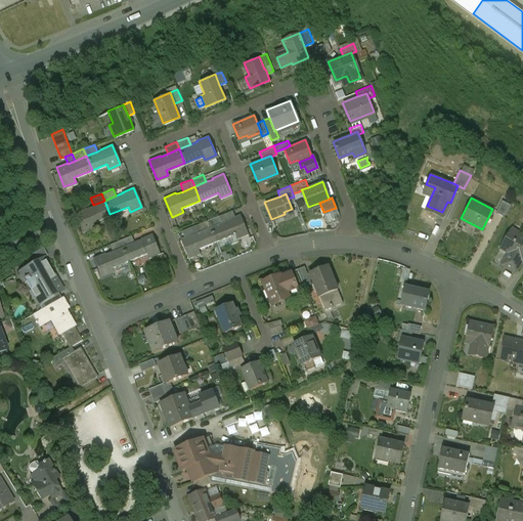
[(502,199),(495,211),(503,215),(510,203),(502,199)]
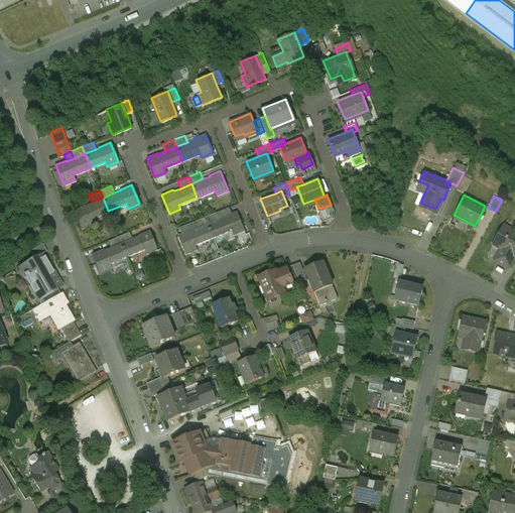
[(92,202),(85,205),(84,204),(73,209),(81,228),(92,223),(90,219),(108,211),(103,198),(92,202)]
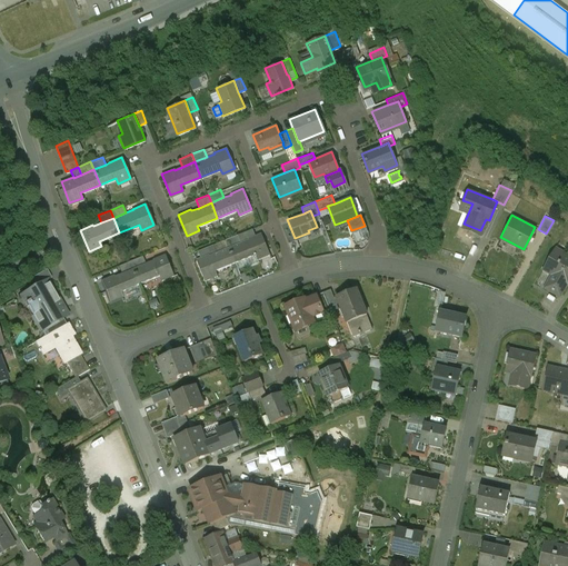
[(241,241),(228,246),(235,261),(255,252),(257,258),(269,252),(260,231),(248,237),(248,238),(241,241)]
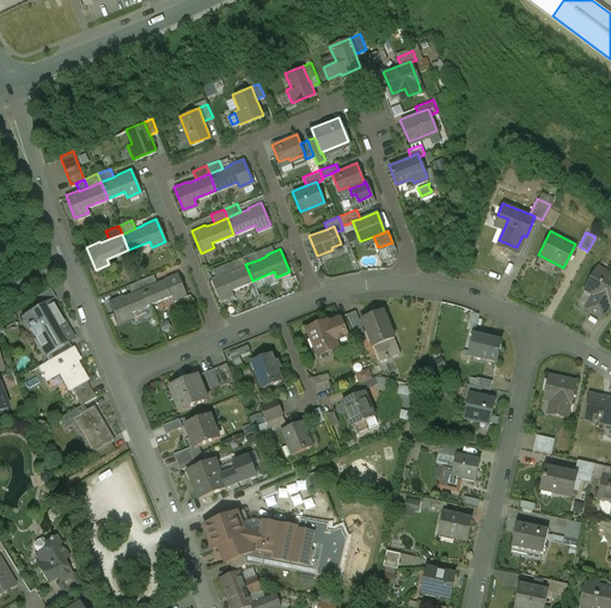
[(256,250),(243,256),(245,264),(260,259),(256,250)]
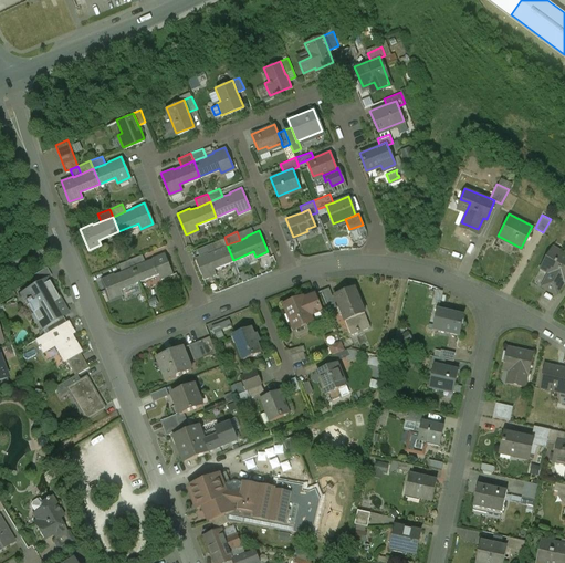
[(225,237),(211,241),(215,250),(227,244),(225,237)]
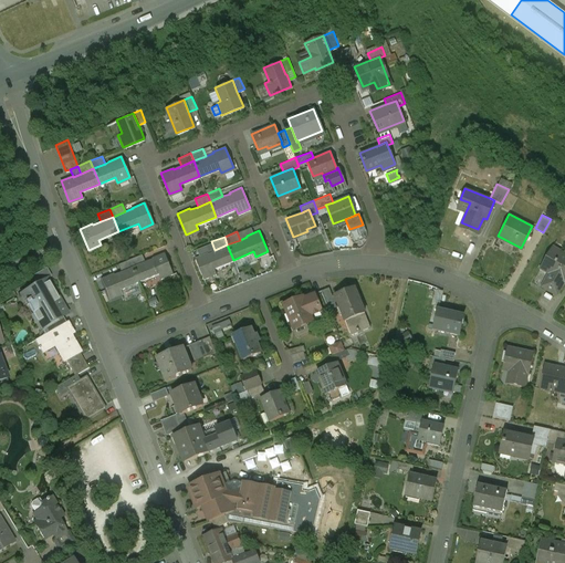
[(215,250),(208,252),(207,251),(195,257),(203,278),(216,273),(213,268),(233,260),(227,244),(215,250)]
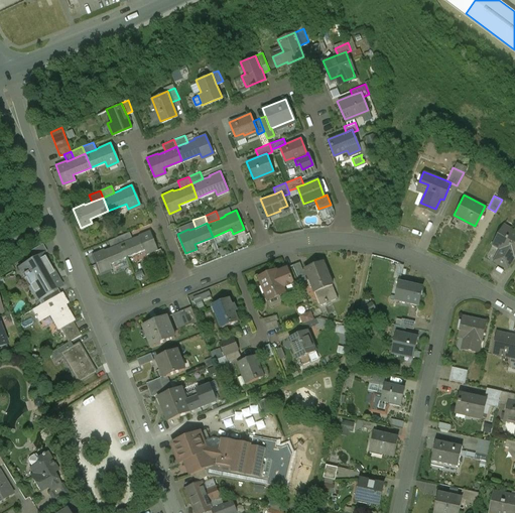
[(514,234),(501,226),(492,242),(503,249),(496,261),(506,266),(513,255),(514,256),(514,255),(514,234)]
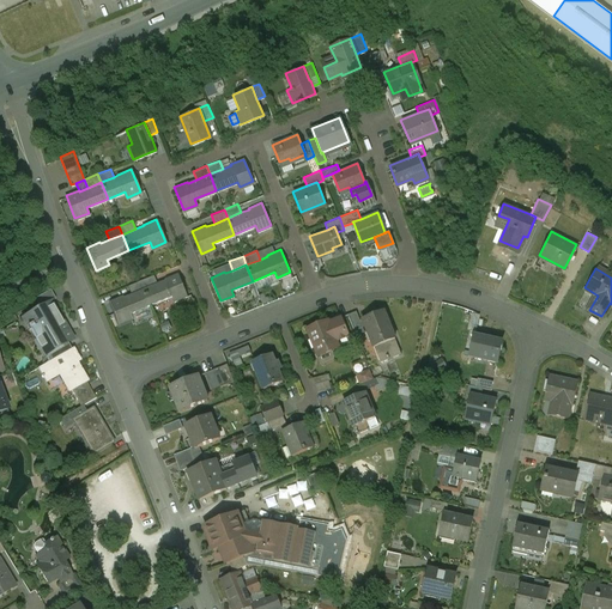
[(157,281),(144,287),(150,303),(171,294),(174,300),(187,294),(177,272),(164,276),(164,278),(157,281)]
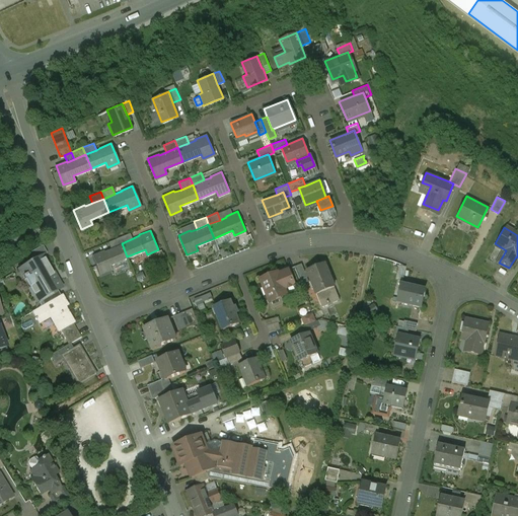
[(130,231),(119,236),(122,243),(133,238),(130,231)]
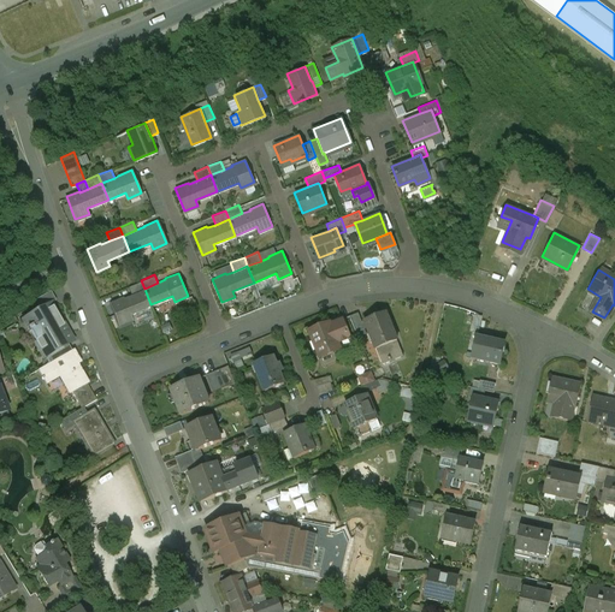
[(141,280),(128,285),(130,293),(145,289),(141,280)]
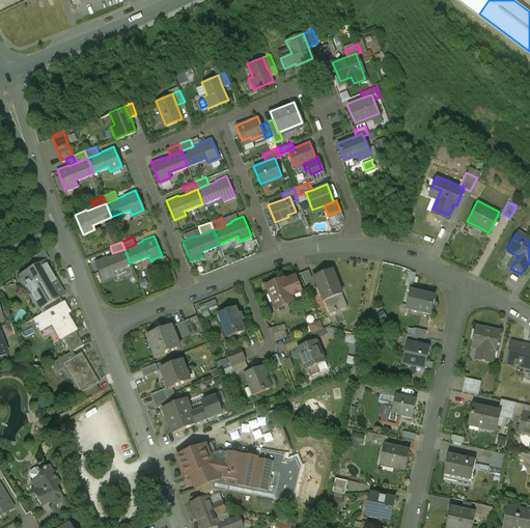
[(43,249),(29,256),(34,265),(43,259),(43,260),(48,257),(43,249)]
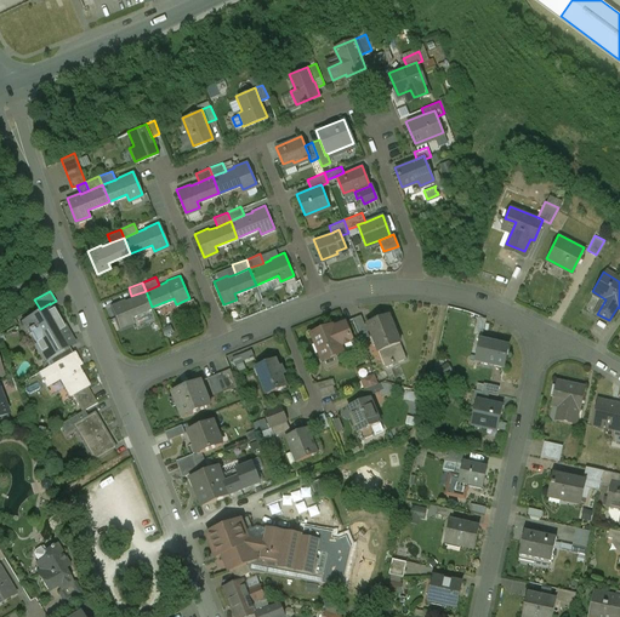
[(131,296),(124,300),(123,298),(109,304),(119,327),(132,321),(130,316),(152,307),(146,291),(131,296)]
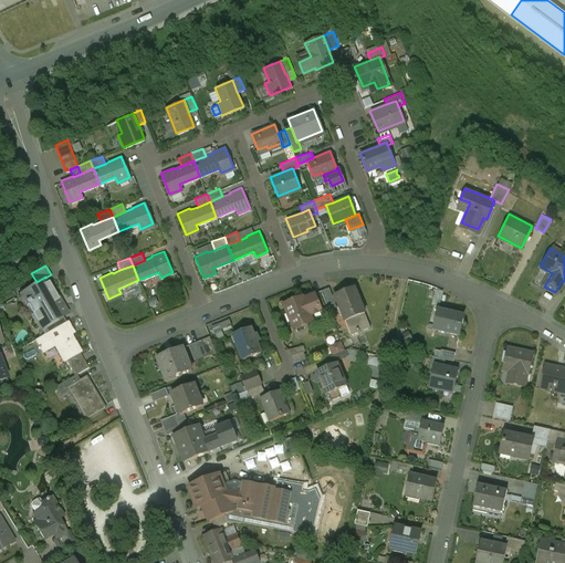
[(37,282),(22,291),(42,325),(60,316),(62,314),(58,306),(60,305),(55,298),(56,298),(45,278),(45,277),(37,282)]
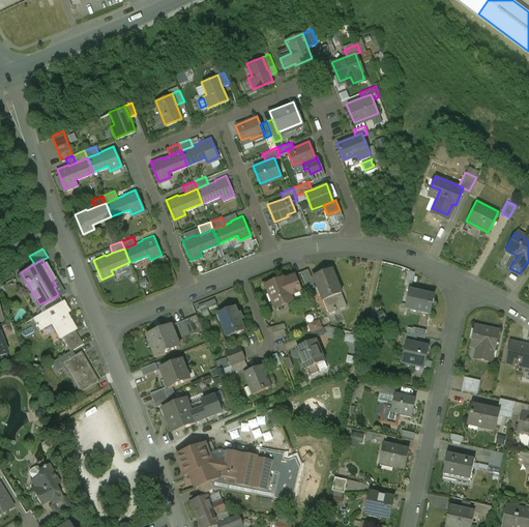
[(323,270),(313,274),(313,275),(323,299),(330,296),(335,309),(346,304),(341,291),(331,267),(329,268),(323,271),(323,270)]
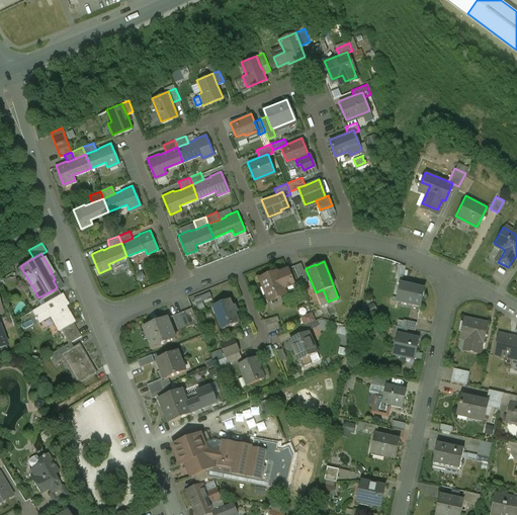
[(300,262),(293,265),(298,278),(306,275),(300,262)]
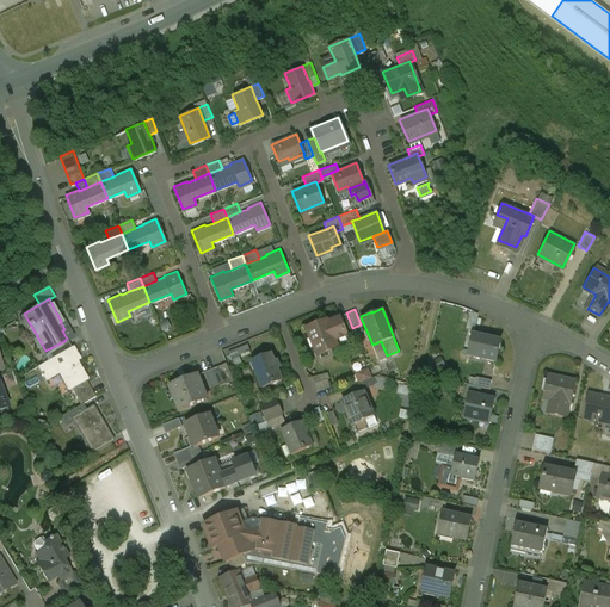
[(352,328),(346,313),(338,315),(338,316),(343,327),(345,330),(352,328)]
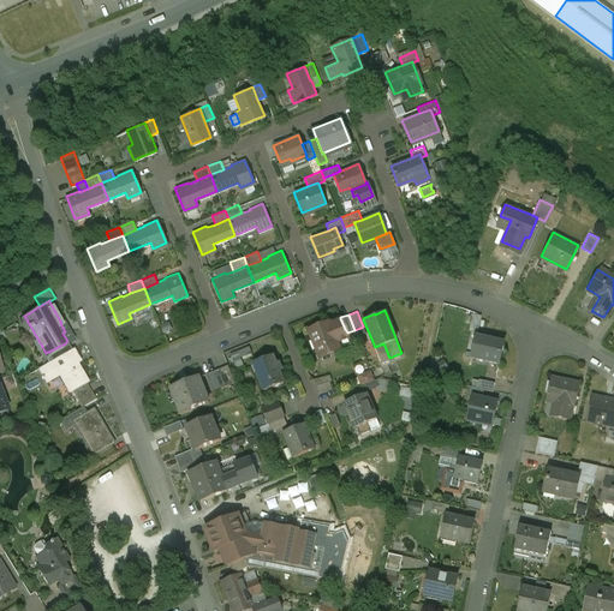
[(345,329),(340,318),(329,323),(334,334),(344,330),(345,329)]
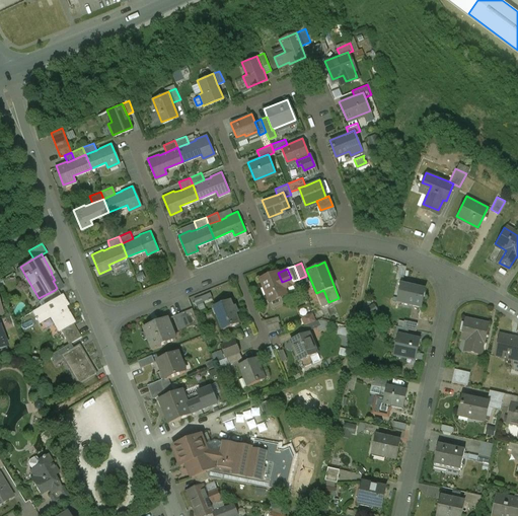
[(277,271),(260,278),(269,300),(286,293),(282,282),(278,273),(277,271)]
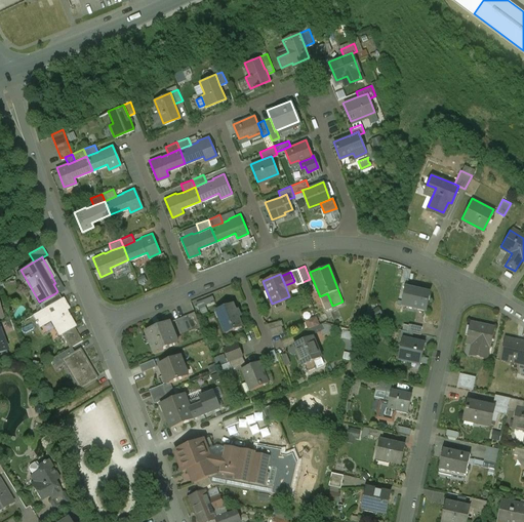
[(429,291),(405,285),(401,304),(402,305),(403,302),(415,304),(414,307),(425,310),(429,291)]
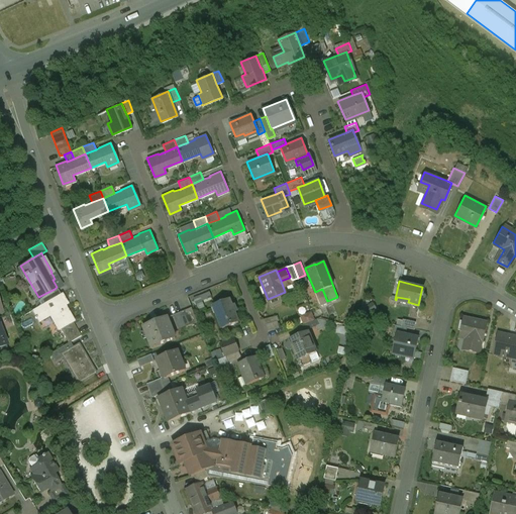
[(55,289),(38,297),(41,302),(57,294),(55,289)]
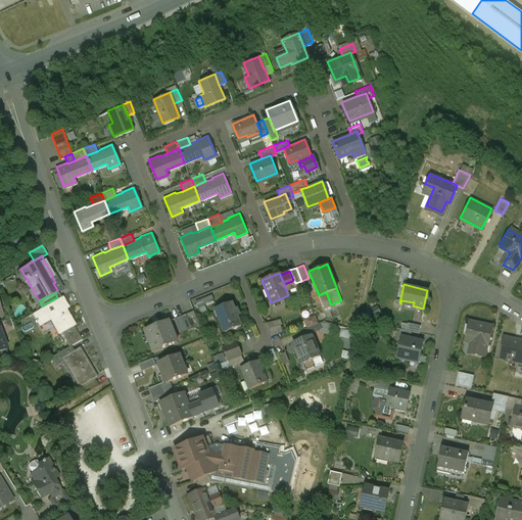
[(214,292),(196,298),(199,304),(216,298),(214,292)]
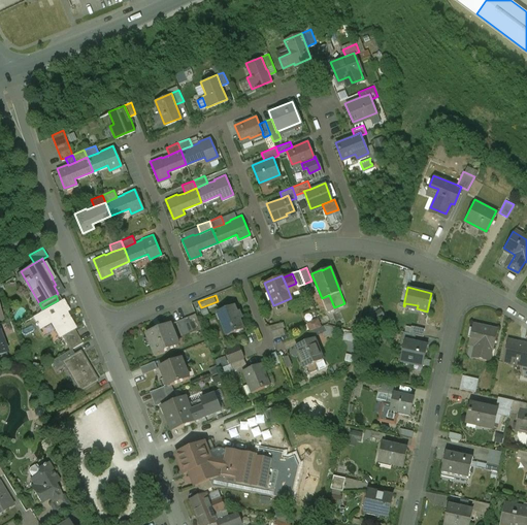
[(42,308),(31,316),(37,326),(48,320),(58,336),(61,335),(73,328),(74,327),(62,305),(65,304),(61,298),(42,308)]
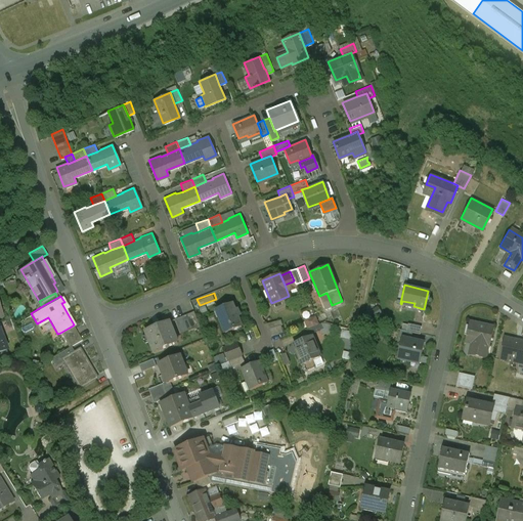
[(231,302),(215,308),(224,332),(241,326),(236,315),(240,314),(236,307),(234,308),(231,302)]
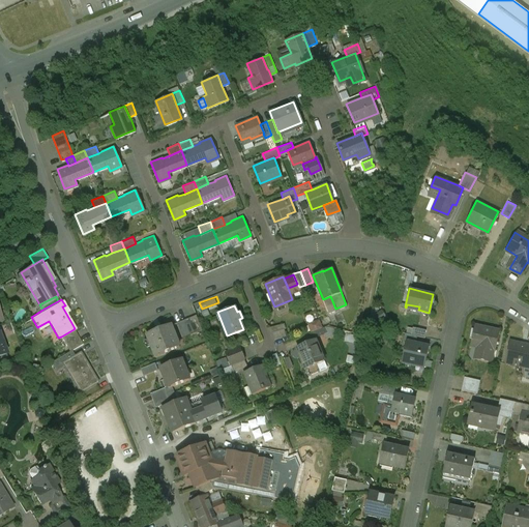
[(196,314),(183,319),(189,332),(201,328),(196,314)]
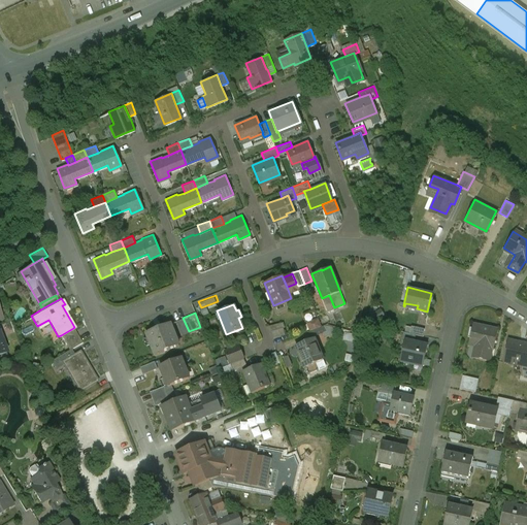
[(310,328),(323,324),(320,316),(307,320),(310,328)]
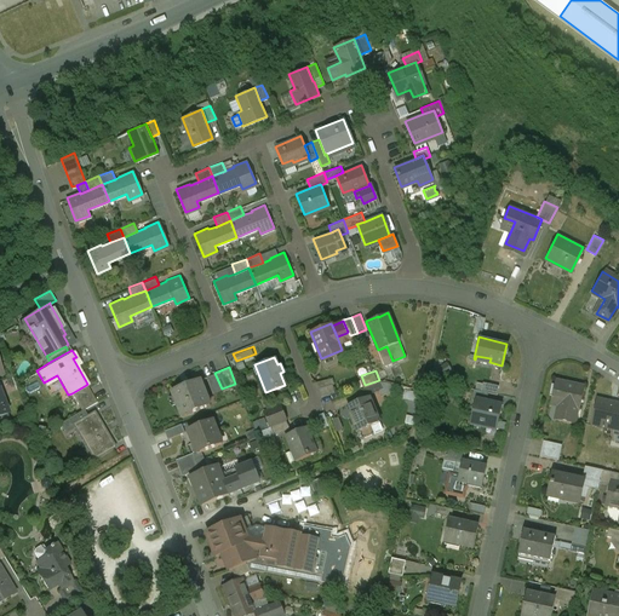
[(199,378),(172,389),(177,403),(182,414),(210,403),(199,378)]
